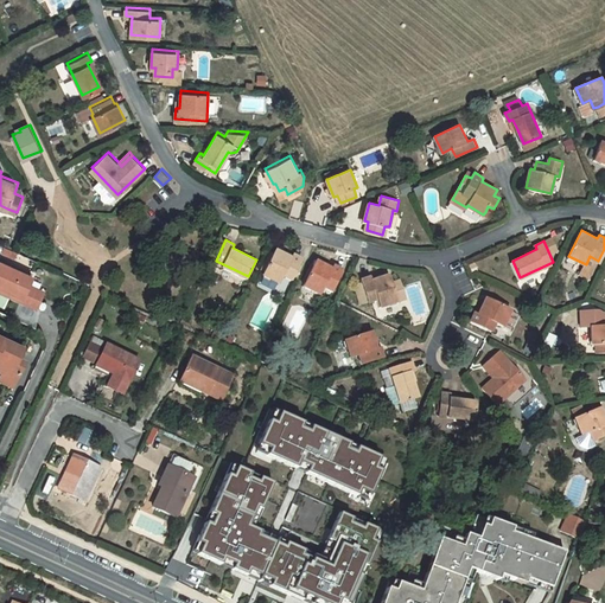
[(293,256),(276,248),(265,273),(281,281),(285,273),(293,277),(304,257),(295,252),(293,256)]
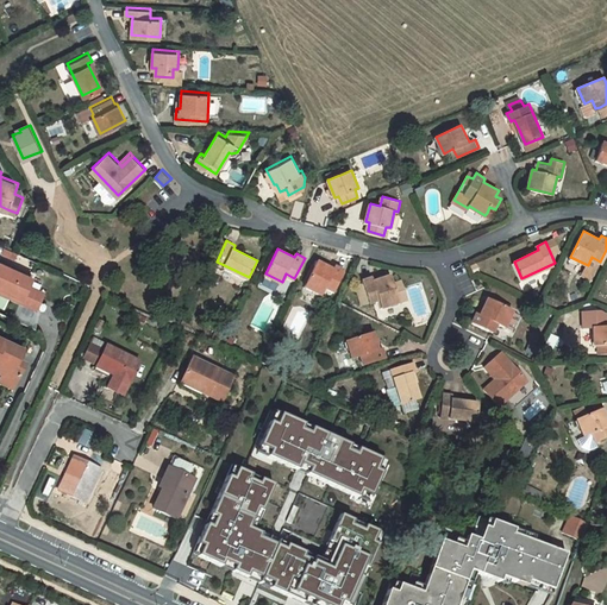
[(13,262),(1,257),(0,257),(0,287),(1,284),(11,289),(10,292),(37,306),(44,290),(29,283),(32,275),(11,265),(13,262)]
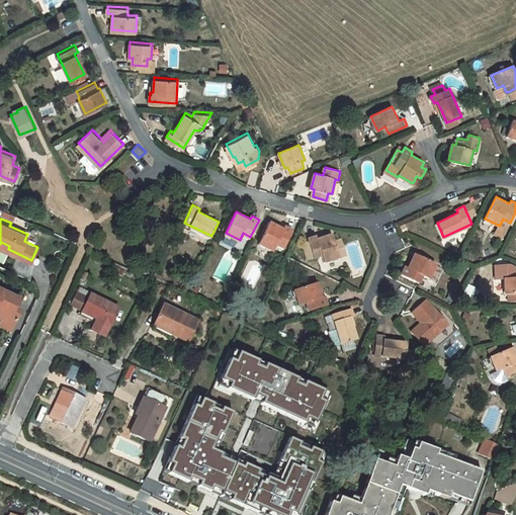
[(285,228),(270,221),(260,242),(274,249),(277,243),(285,246),(293,228),(286,225),(285,228)]
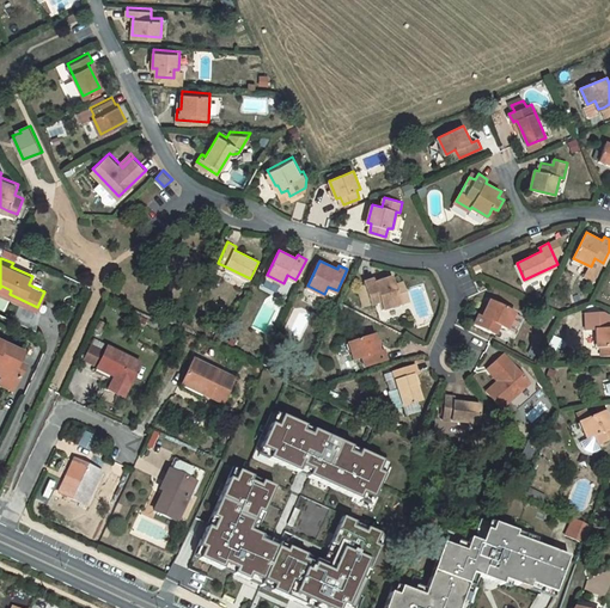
[(35,274),(13,263),(11,266),(32,276),(35,274)]
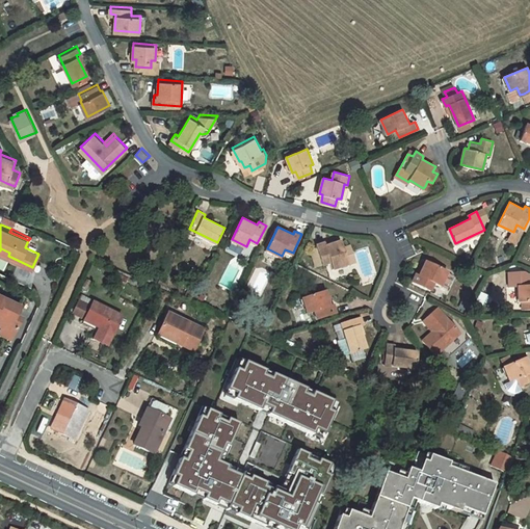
[(318,246),(312,248),(315,257),(321,255),(324,263),(332,260),(334,267),(349,262),(358,260),(352,243),(344,246),(342,239),(326,244),(325,241),(317,243),(318,246)]
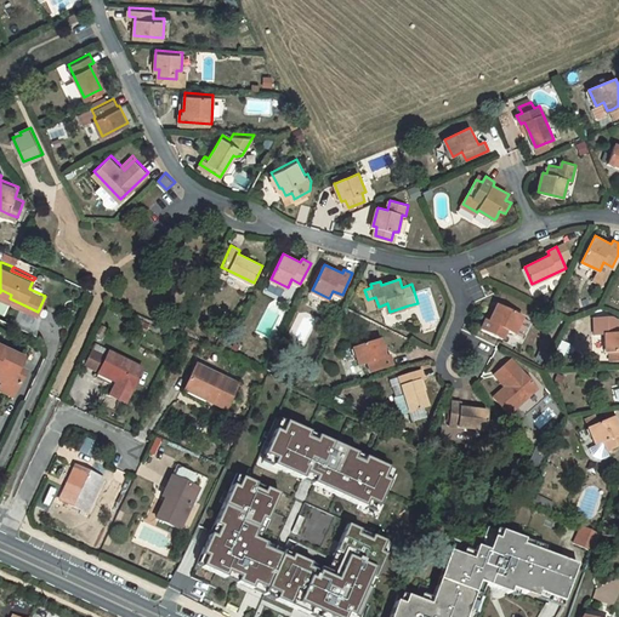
[(375,297),(368,300),(372,309),(379,307),(375,297)]
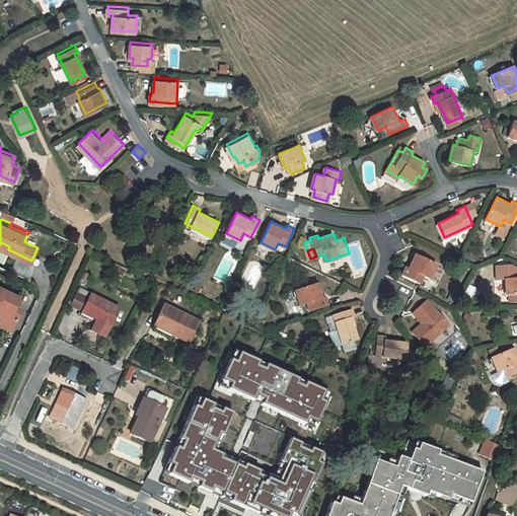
[(438,263),(417,253),(410,267),(407,266),(403,273),(421,282),(424,275),(431,278),(438,263)]
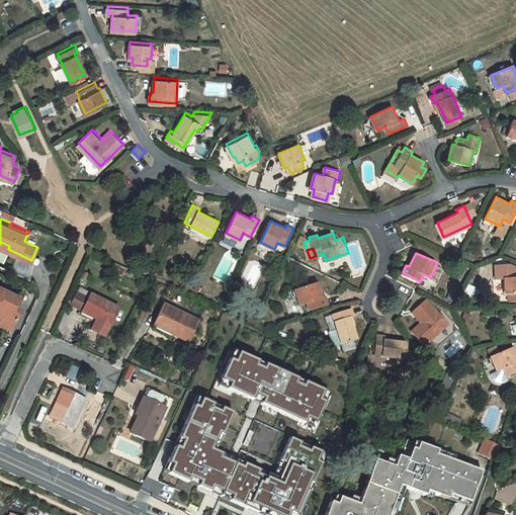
[(515,268),(505,269),(506,292),(509,292),(510,299),(515,298),(515,268)]
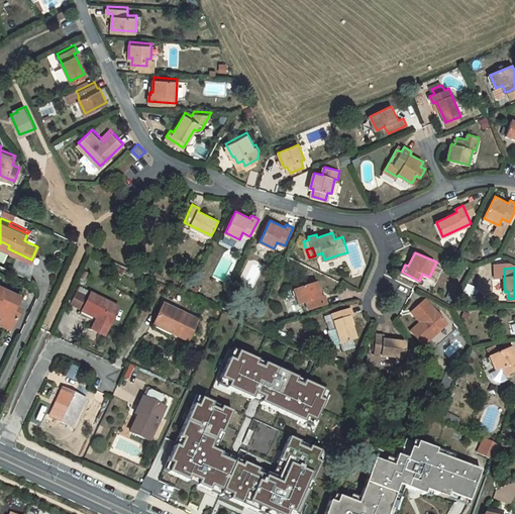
[(321,296),(317,281),(295,288),(299,303),(306,301),(308,309),(327,302),(324,295),(321,296)]
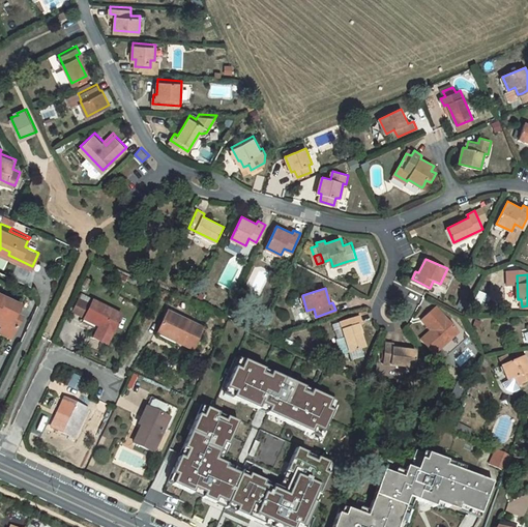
[(15,309),(19,300),(0,290),(0,316),(4,319),(0,328),(12,334),(23,313),(21,312),(15,309)]
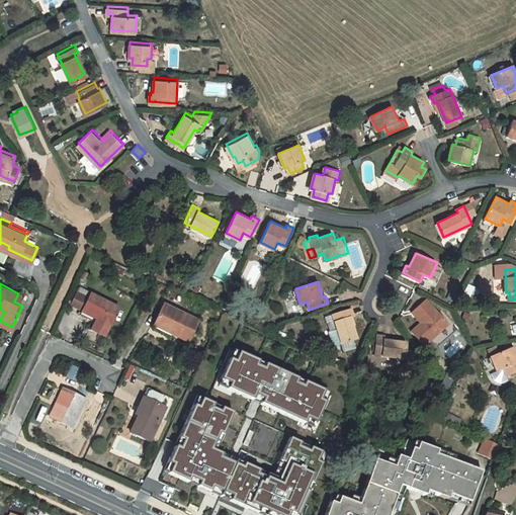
[(73,303),(84,309),(89,296),(78,291),(73,303)]
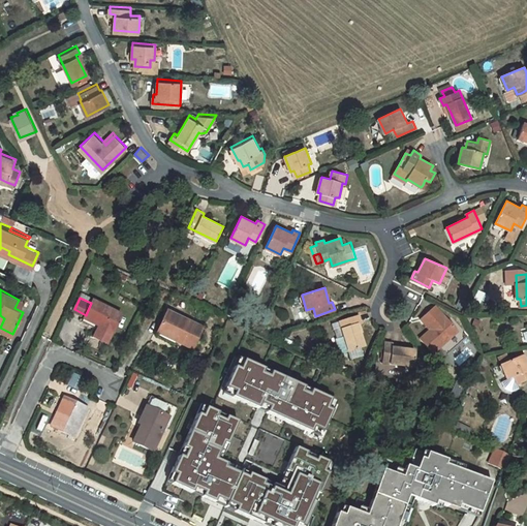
[(123,311),(94,298),(91,303),(86,315),(85,316),(103,326),(102,328),(113,333),(123,311)]
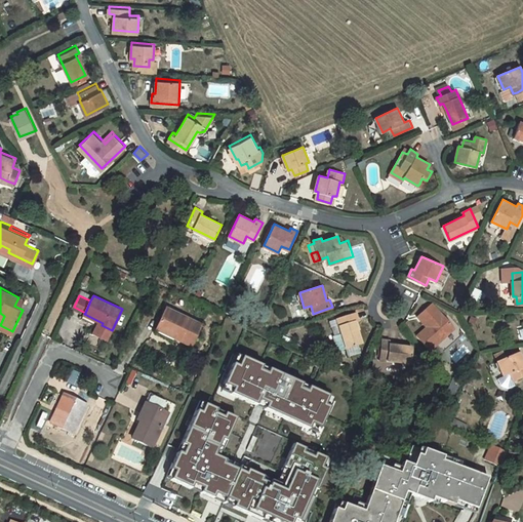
[(21,309),(25,299),(18,297),(14,306),(21,309)]
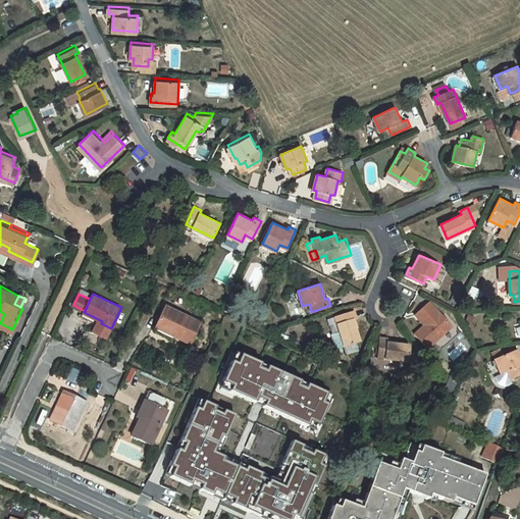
[(453,324),(431,301),(419,311),(428,321),(425,323),(416,331),(429,346),(453,324)]
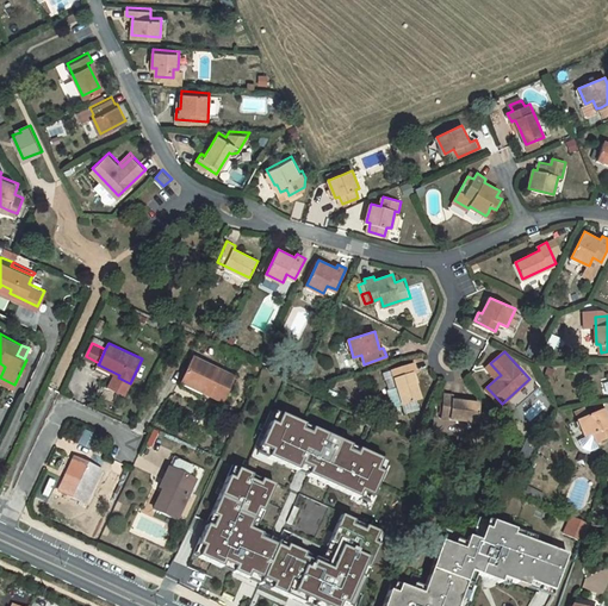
[(235,375),(193,356),(182,380),(205,389),(224,399),(235,375)]
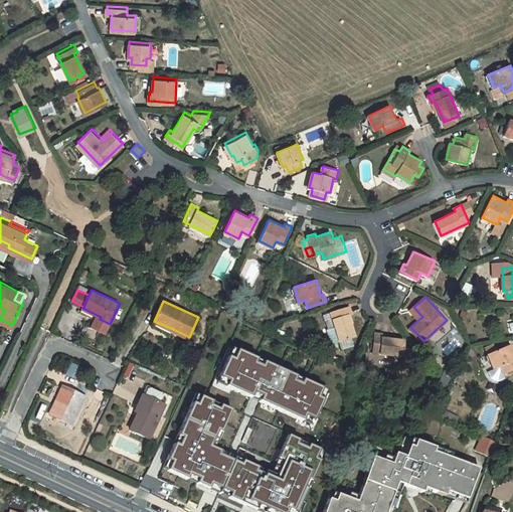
[(350,305),(331,311),(336,325),(329,327),(334,342),(355,335),(351,322),(348,313),(351,312),(352,312),(350,305)]
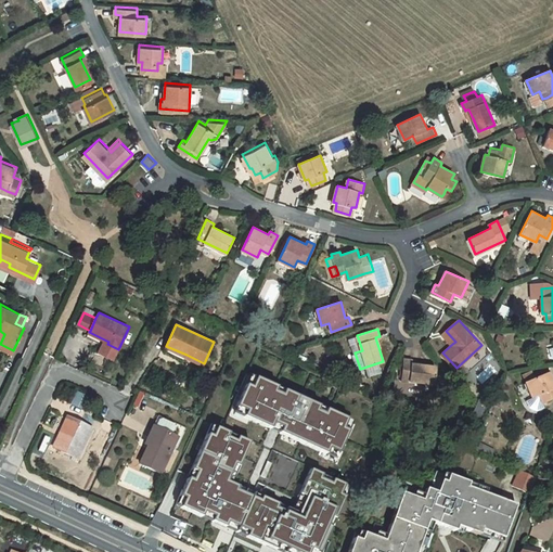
[(455,342),(446,331),(444,333),(452,344),(455,342)]
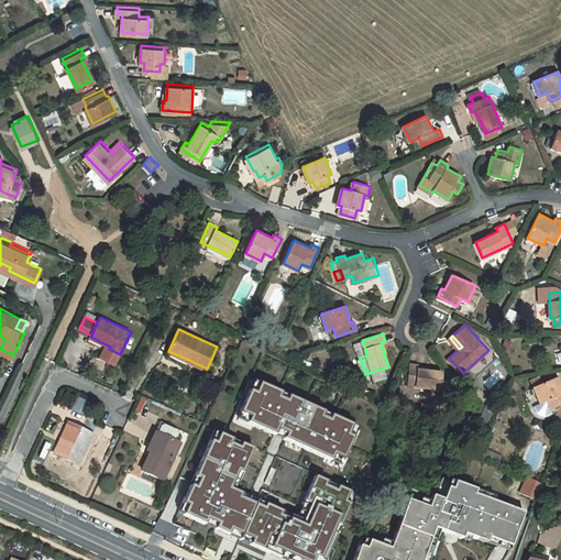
[(109,349),(110,347),(90,337),(89,340),(109,350),(109,349)]
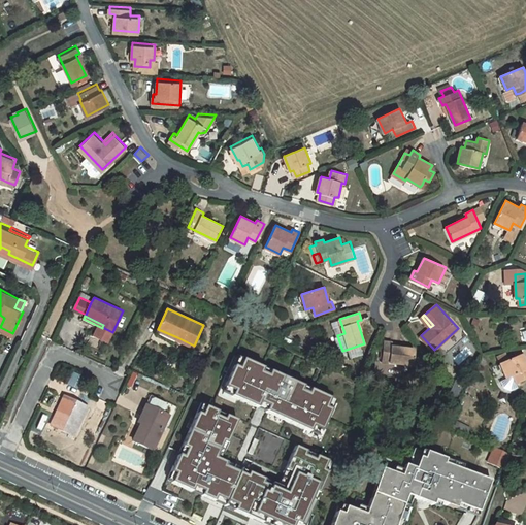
[(109,339),(112,332),(102,327),(102,328),(99,334),(109,339)]
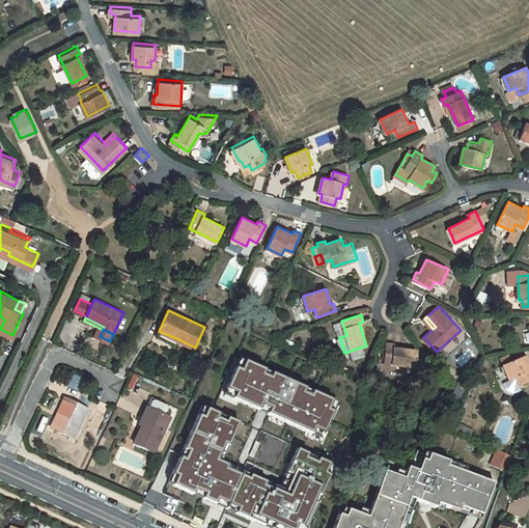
[(178,339),(159,331),(158,333),(177,342),(178,339)]
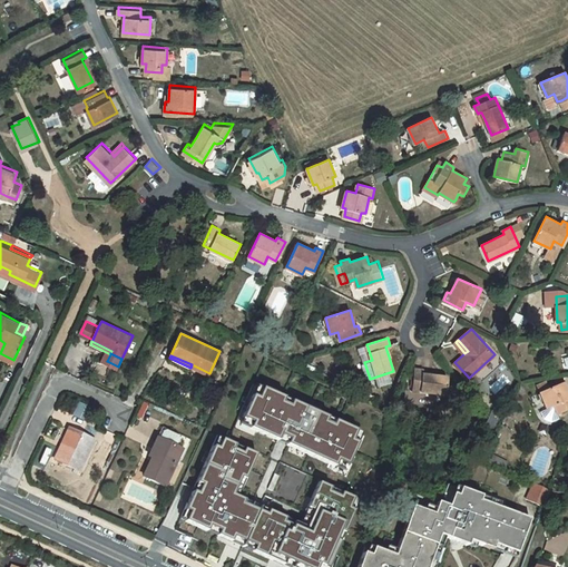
[(424,369),(415,368),(413,389),(447,393),(449,375),(434,374),(423,373),(424,370),(424,369)]
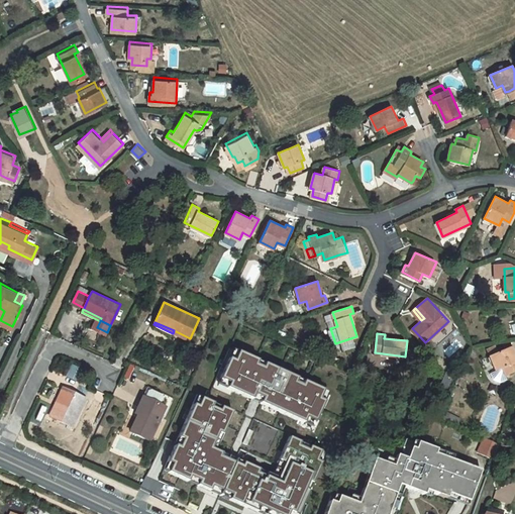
[(502,349),(490,354),(497,369),(503,367),(506,374),(512,372),(514,370),(514,351),(512,345),(509,346),(502,349)]
